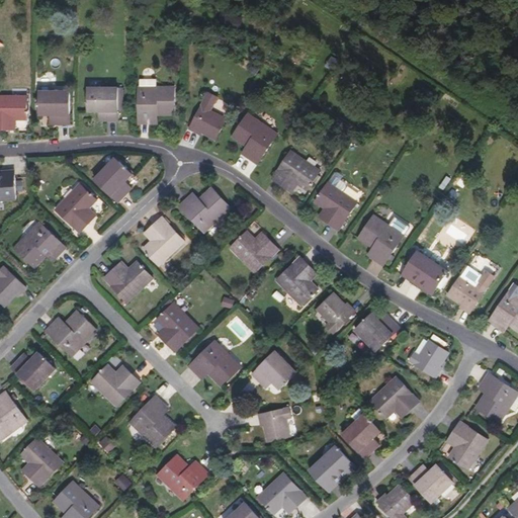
[(227,48),(230,38),(221,36),(219,45),(227,48)]
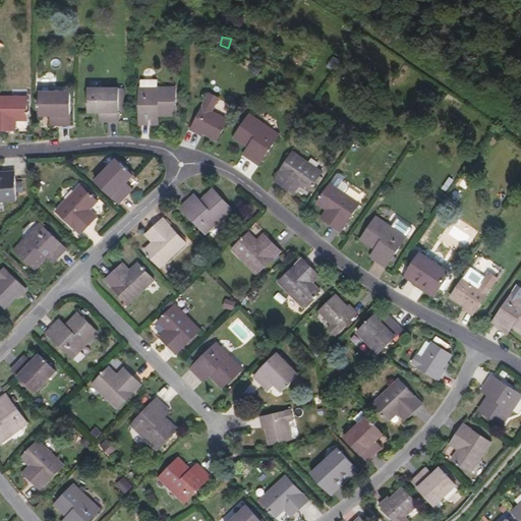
[(253,64),(249,71),(256,75),(261,69),(253,64)]
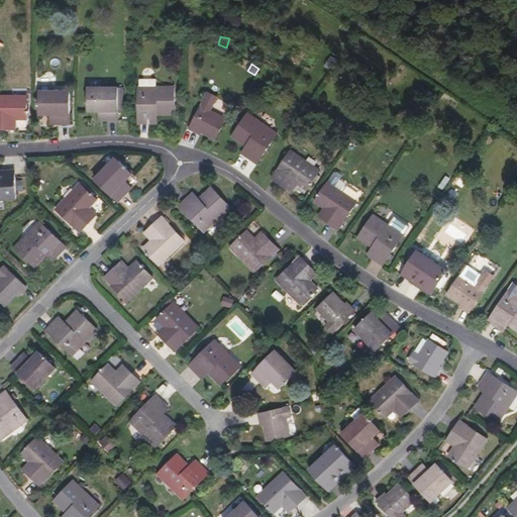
[(117,109),(117,85),(97,85),(97,90),(86,90),(87,108),(99,108),(104,108),(104,118),(117,118),(117,109)]
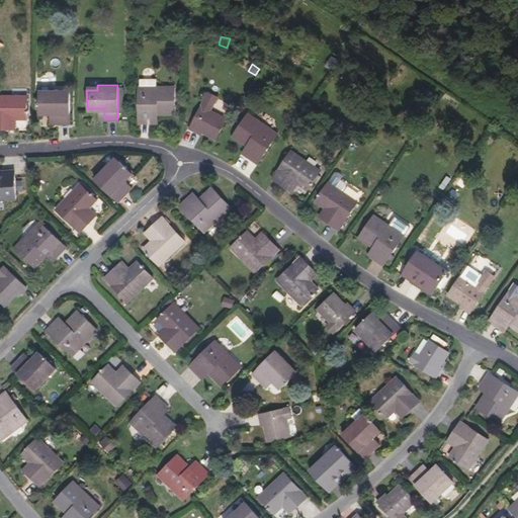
[(175,115),(175,87),(139,87),(138,123),(152,123),(152,114),(157,115),(175,115)]
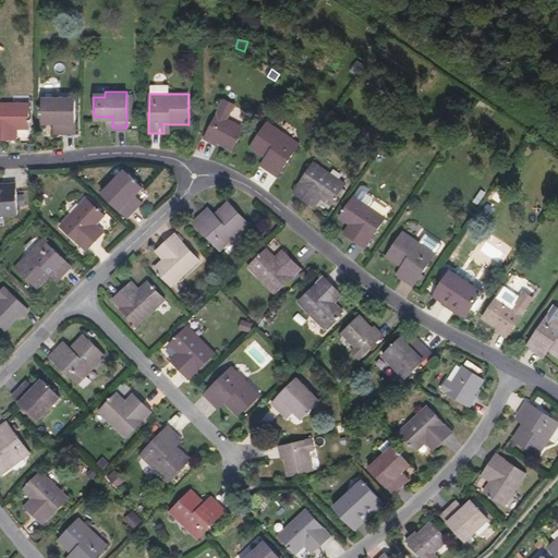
[(73,135),(74,99),(52,99),(52,106),(40,106),(40,125),(52,125),(59,125),(59,135),(73,135)]
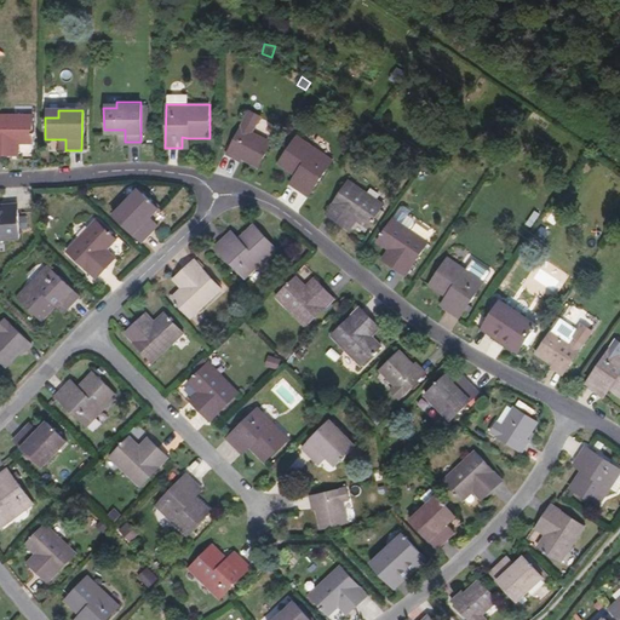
[(270,145),(251,135),(259,119),(248,113),(224,155),(231,160),(233,156),(257,170),(270,145)]
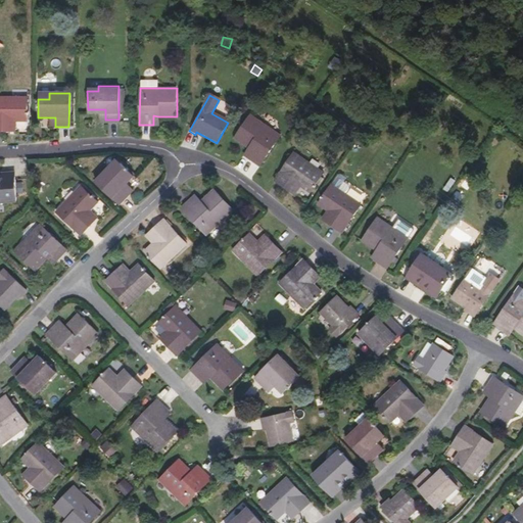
[(27,123),(27,98),(0,98),(0,132),(10,133),(10,123),(15,123),(27,123)]
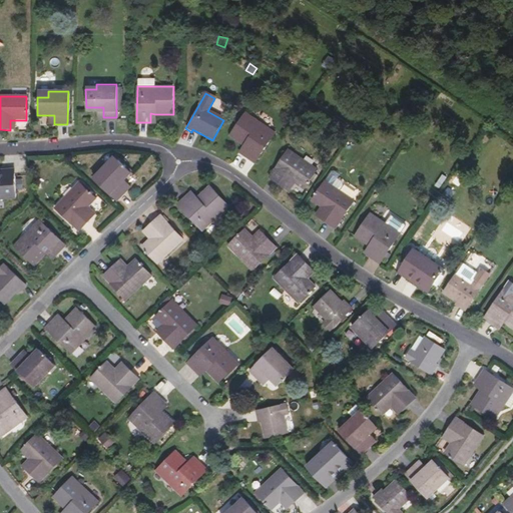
[(253,164),(275,134),(244,113),(228,136),(243,146),(247,149),(243,156),(253,164)]
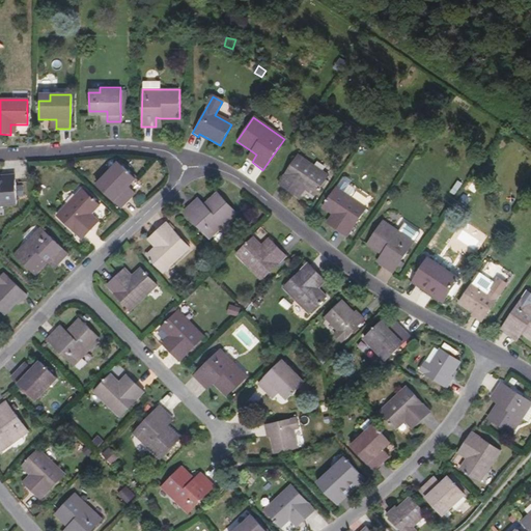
[(252,162),(256,155),(252,151),(247,159),(252,162)]
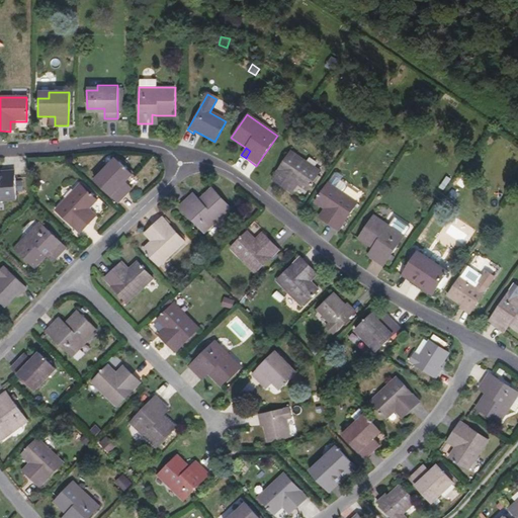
[(320,173),(290,152),(270,180),(286,191),(292,182),(296,185),(307,192),(320,173)]
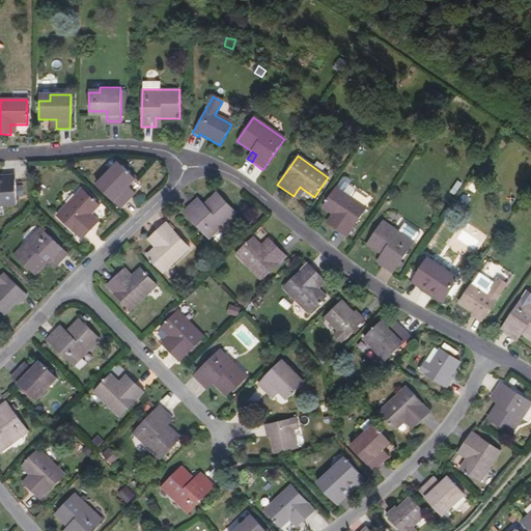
[(114,175),(122,167),(118,163),(110,171),(114,175)]
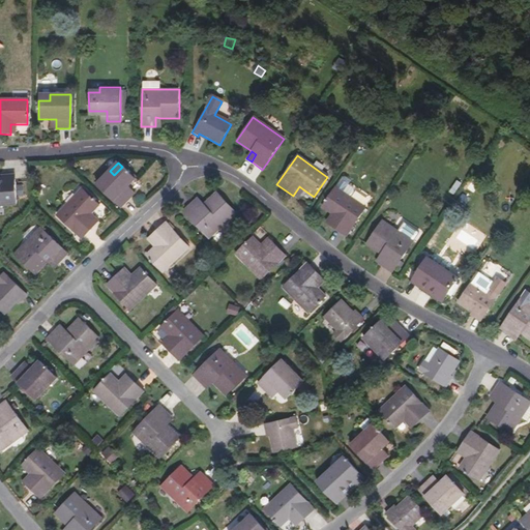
[(127,187),(136,179),(122,167),(114,175),(110,171),(96,185),(120,208),(130,198),(123,192),(127,187)]
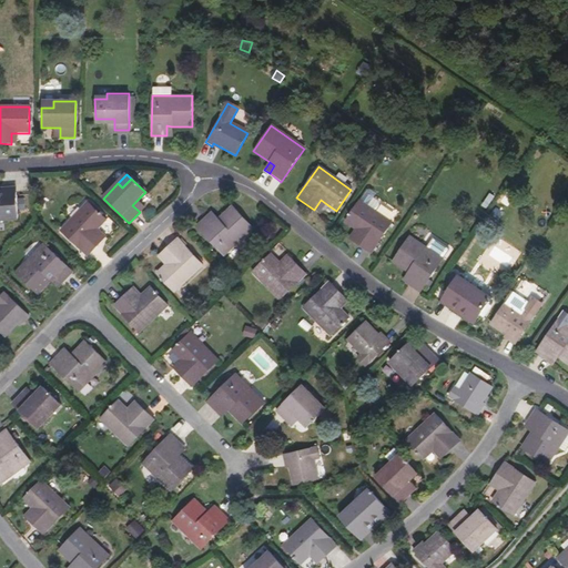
[(367,206),(374,196),(373,192),(369,190),(366,191),(359,201),(367,206)]
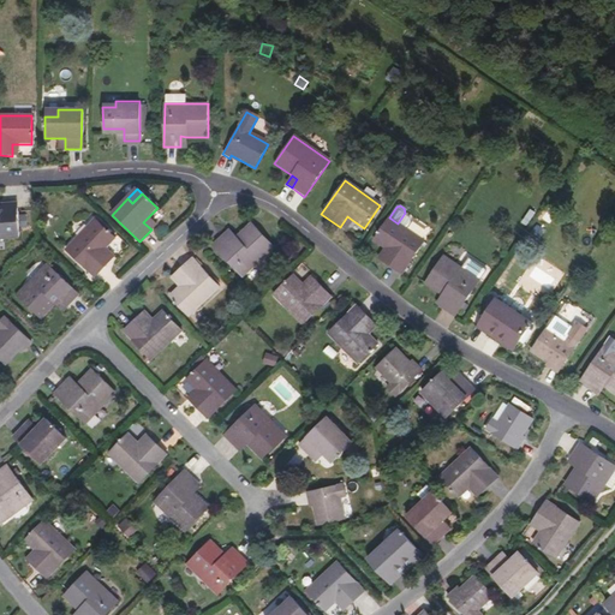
[(529,208),(521,222),(527,226),(535,212),(529,208)]
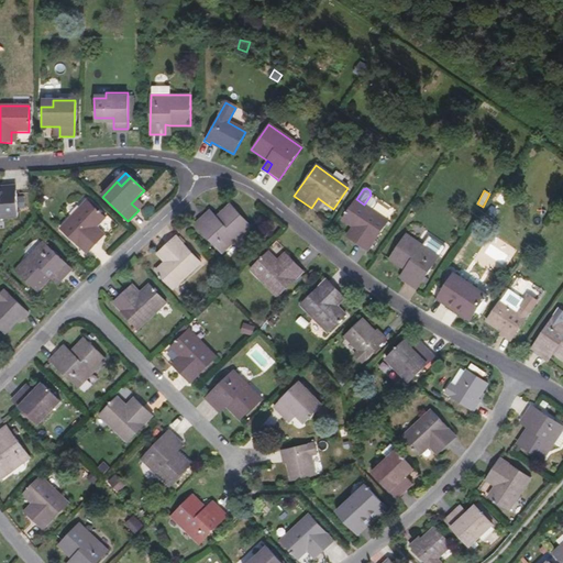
[(0,218),(19,218),(17,191),(0,191),(0,218)]
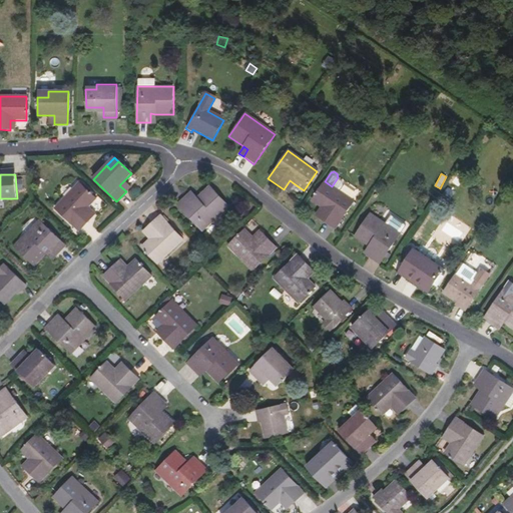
[(288,191),(294,183),(290,180),(284,189),(288,191)]
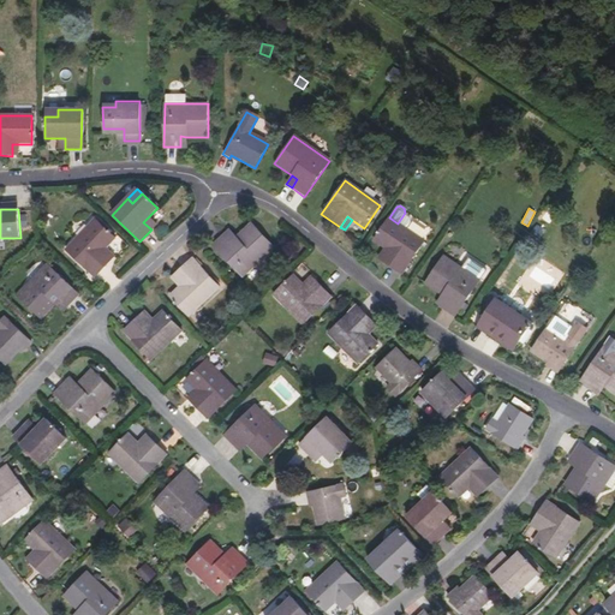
[(155,225),(148,218),(143,222),(151,230),(155,225)]
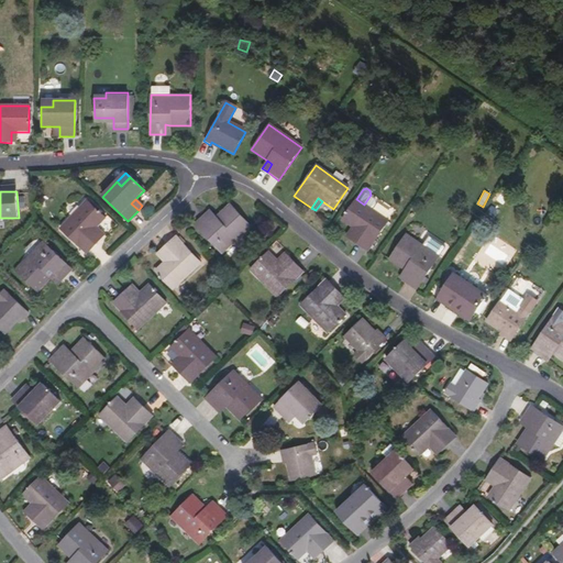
[(364,205),(356,199),(341,221),(351,229),(356,231),(350,241),(367,252),(388,221),(364,205)]
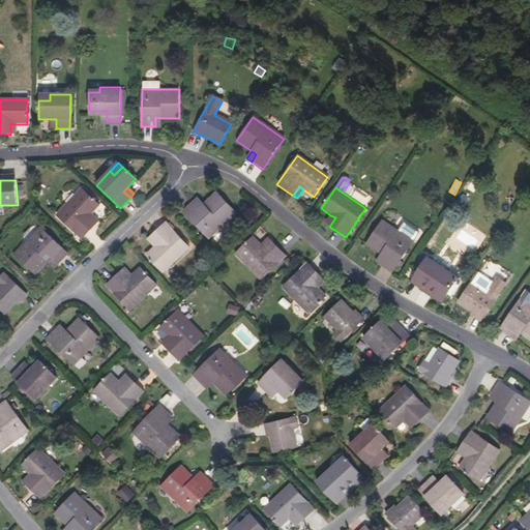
[(87,218),(91,214),(99,206),(81,189),(56,215),(82,239),(94,226),(87,218)]
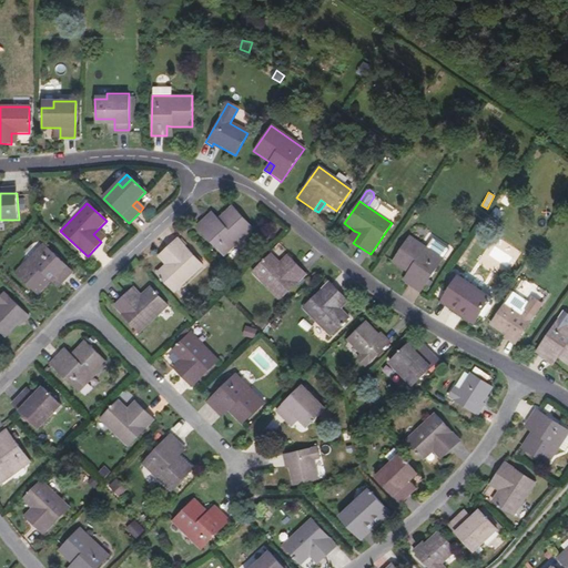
[(224,256),(254,229),(232,205),(217,219),(214,223),(208,215),(196,226),(224,256)]
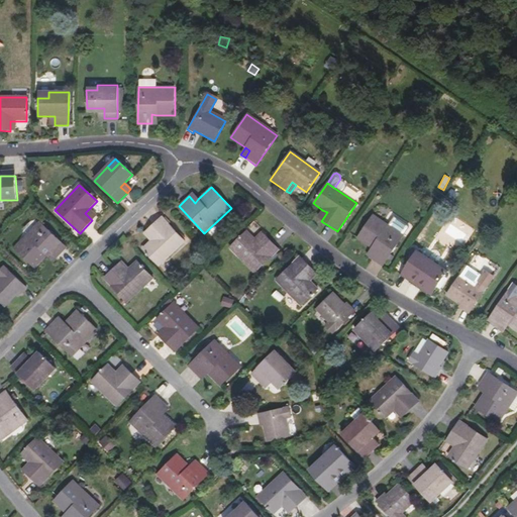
[(195,203),(198,199),(193,193),(189,196),(195,203)]
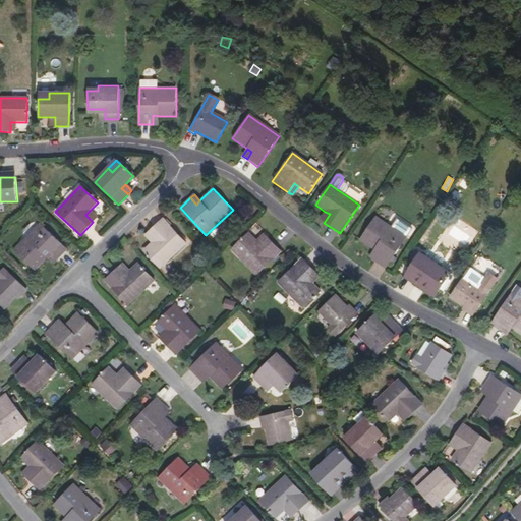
[(97,218),(90,211),(85,215),(93,222),(97,218)]
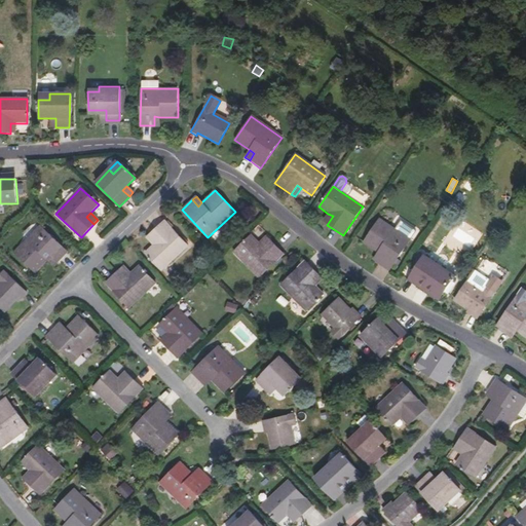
[(327,225),(333,216),(328,214),(323,222),(327,225)]
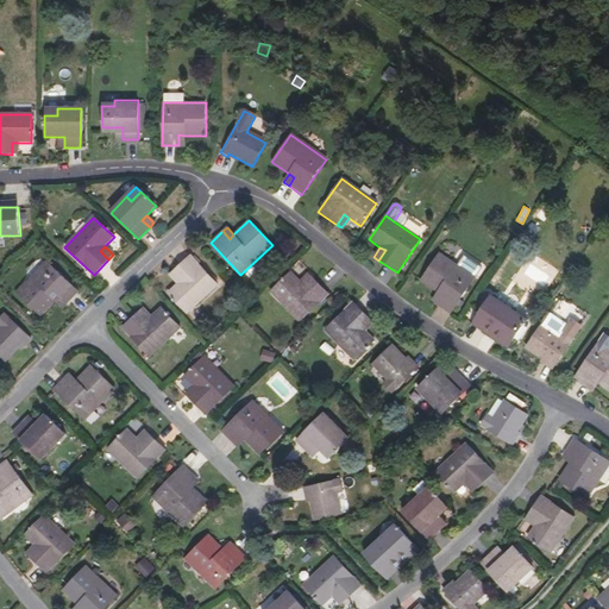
[(450,314),(475,278),(473,278),(479,269),(464,258),(457,268),(439,255),(420,282),(438,294),(443,296),(437,306),(450,314)]
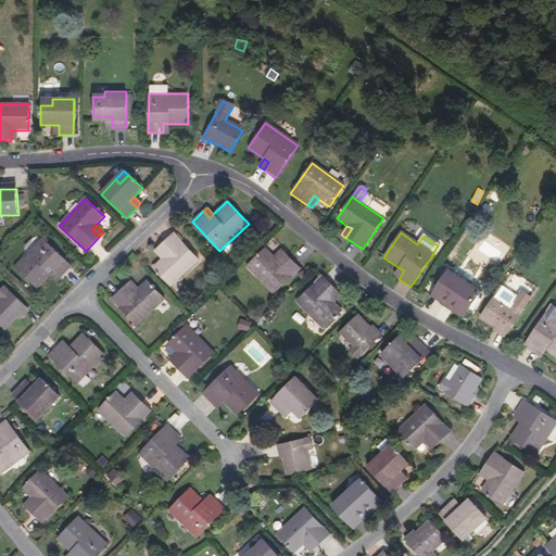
[(171,288),(198,262),(173,235),(159,248),(166,256),(162,260),(153,268),(171,288)]
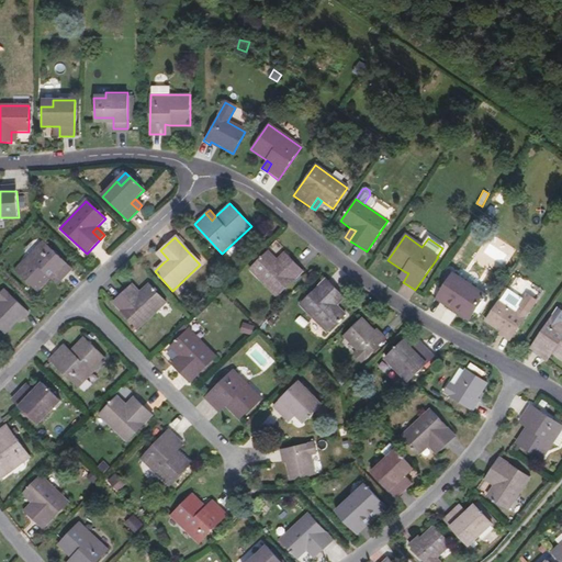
[(51,278),(55,272),(62,279),(72,269),(44,242),(17,270),(37,291),(51,278)]
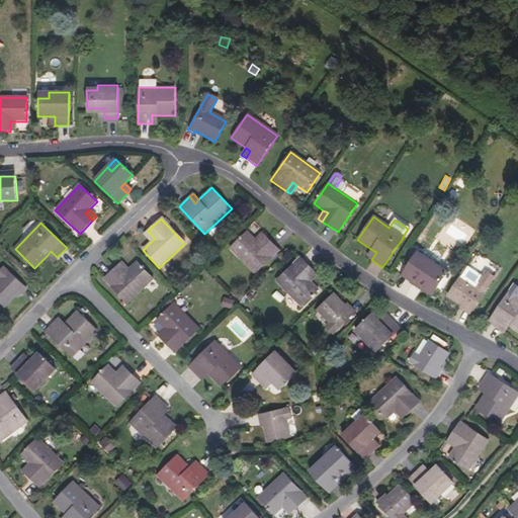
[(155,239),(148,231),(144,235),(151,242),(155,239)]
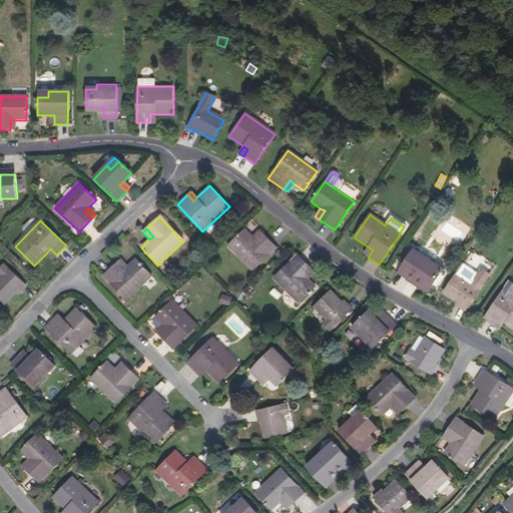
[(276,247),(263,233),(255,240),(251,237),(243,228),(226,245),(251,271),(276,247)]
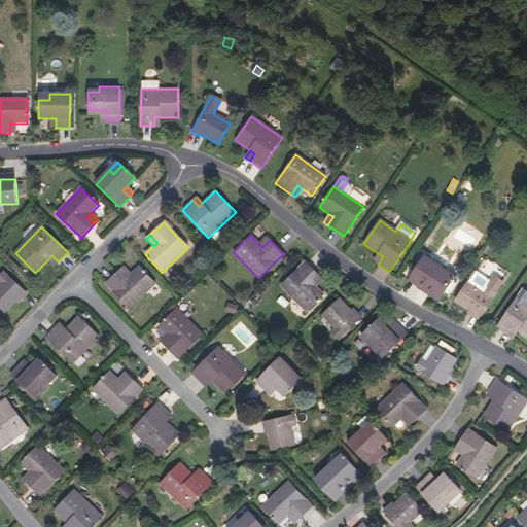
[(262,247),(270,240),(267,237),(258,244),(262,247)]
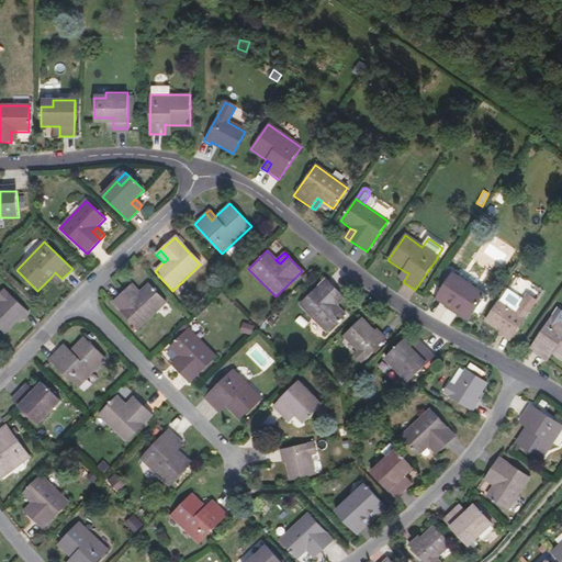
[(403,282),(408,273),(404,271),(398,279),(403,282)]
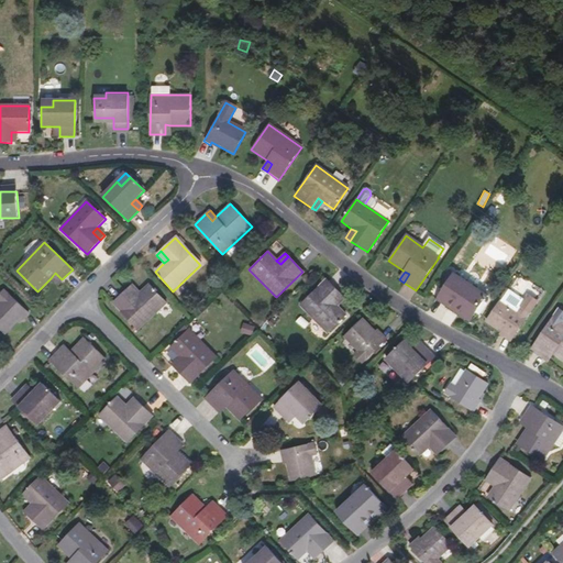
[(443,289),(439,296),(462,312),(457,317),(468,324),(486,298),(453,275),(448,272),(438,286),(443,289)]
